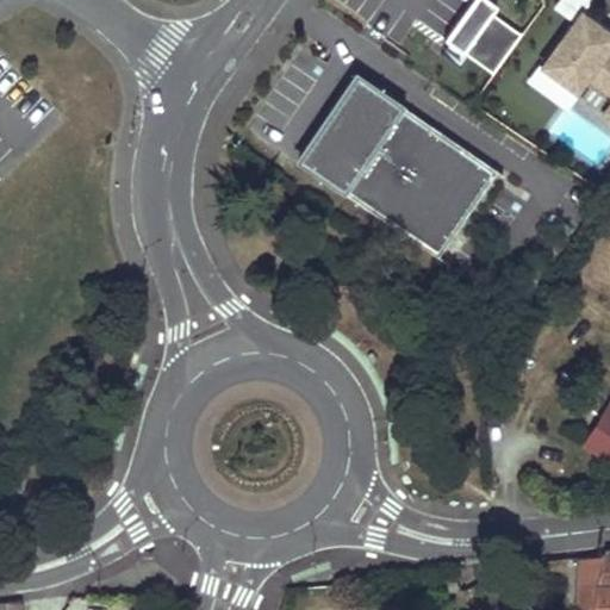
[(499,7),(490,0),(475,0),(447,41),(497,75),(526,36),(496,12),(499,7)]
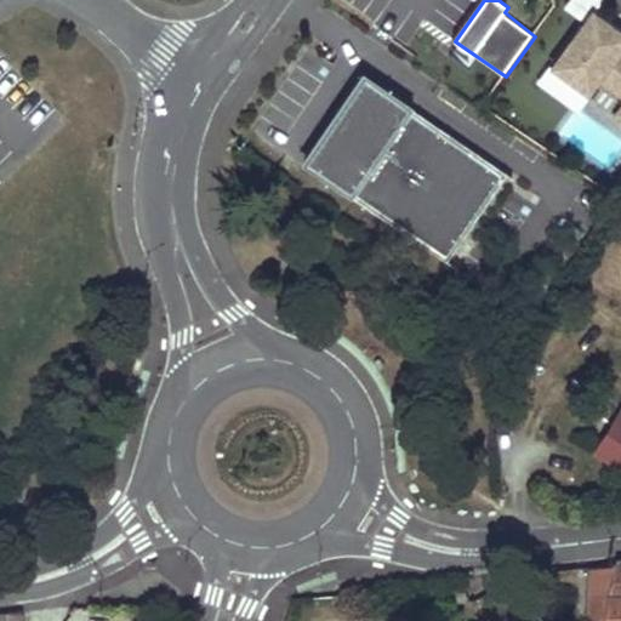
[(570,0),(563,12),(585,27),(602,0),(570,0)]
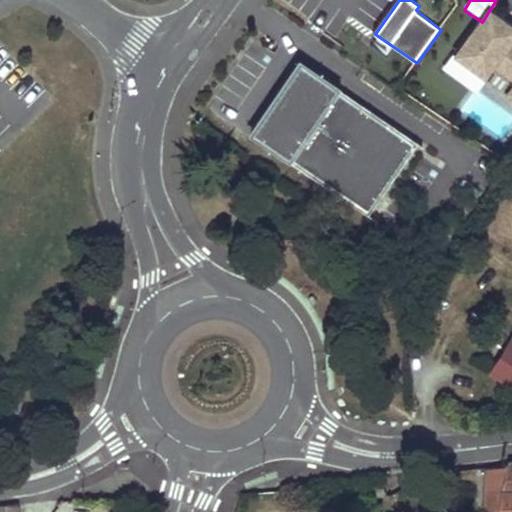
[(511,43),(511,30),(490,14),(458,59),(486,79),(495,66),(511,78),(511,96),(511,97),(511,44),(511,43)]
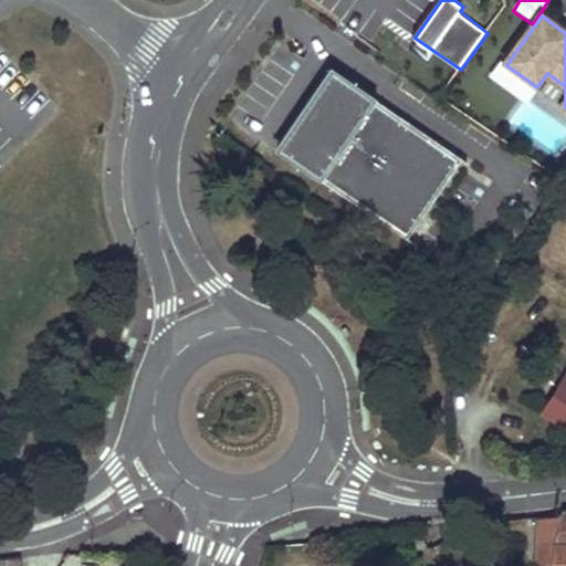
[(506,65),(496,79),(527,102),(537,87),(506,65)]
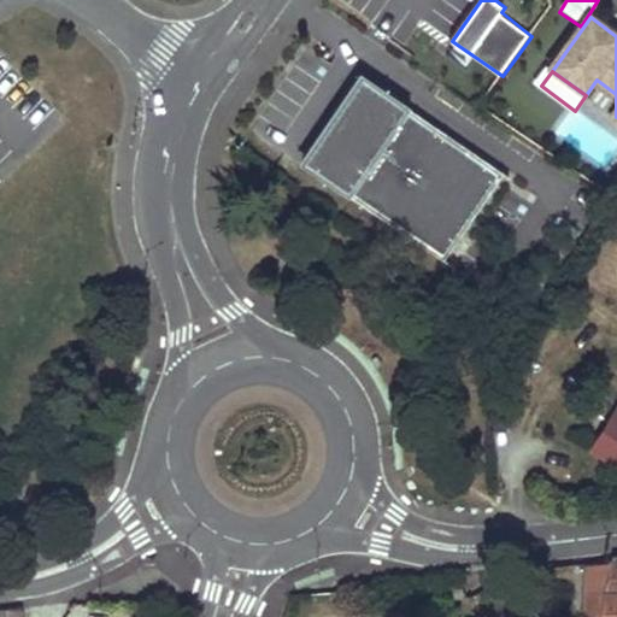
[(374,86),(362,77),(348,97),(359,105),(374,86)]
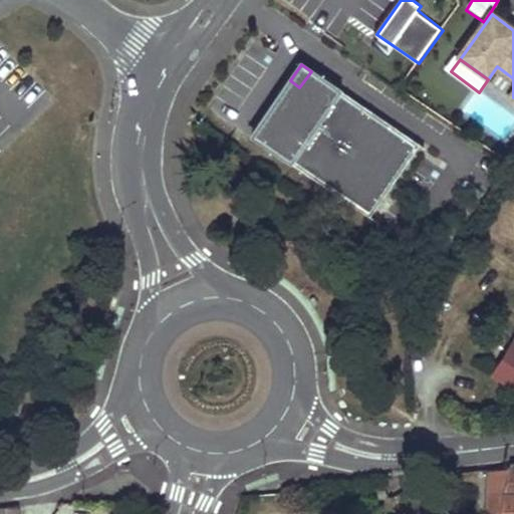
[(251,138),(367,217),(418,144),(311,71),(299,87),(290,80),(251,138)]
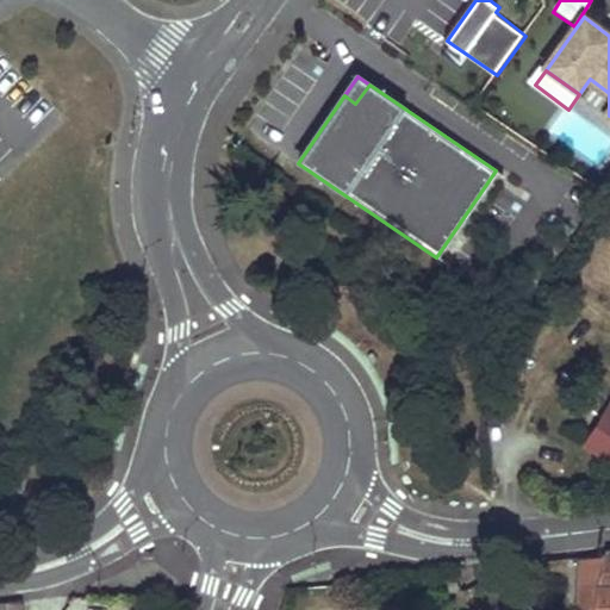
[(609,410),(608,409),(584,444),(609,462),(609,410)]
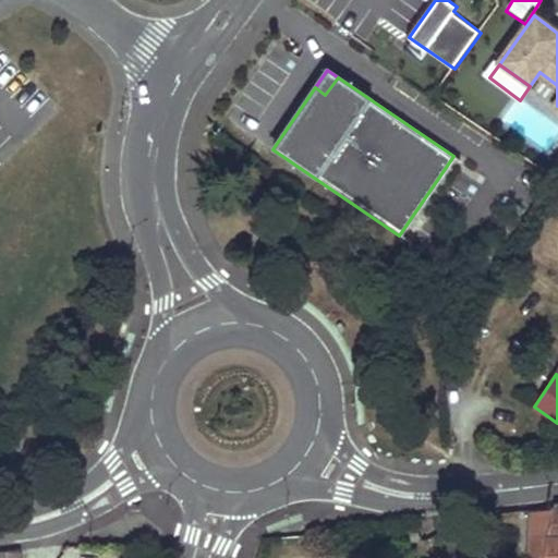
[(557,557),(557,505),(553,506),(553,507),(529,509),(526,549),(542,553),(541,557),(557,557)]
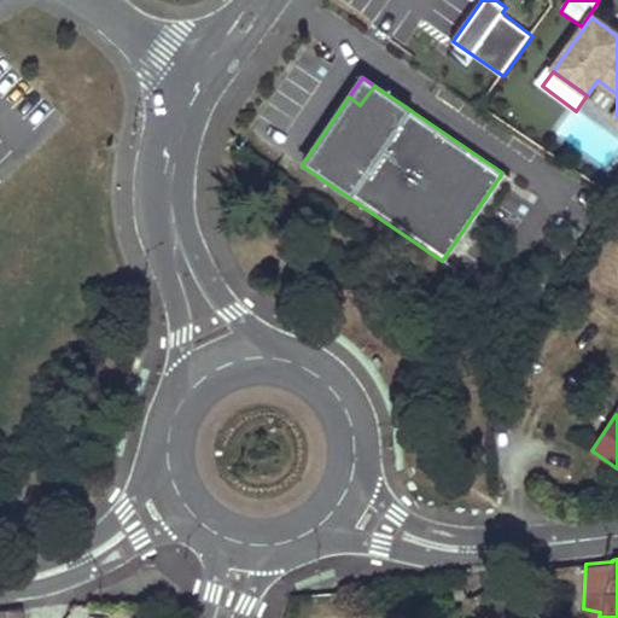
All buildings are outlined.
